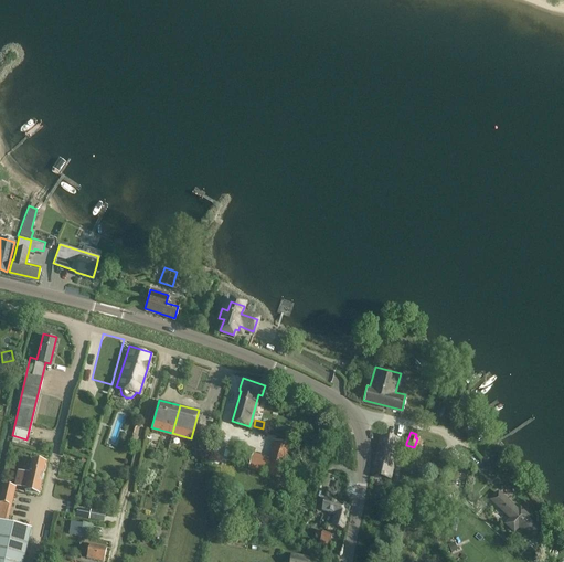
[(371,474),(390,478),(397,437),(380,434),(371,474)]
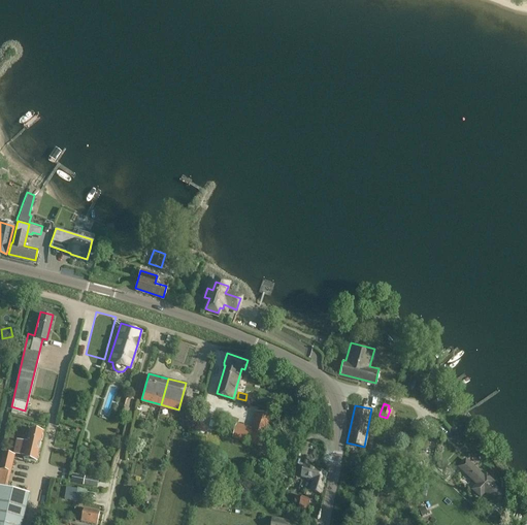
[(235,421),(231,435),(261,445),(270,415),(255,409),(250,426),(235,421)]
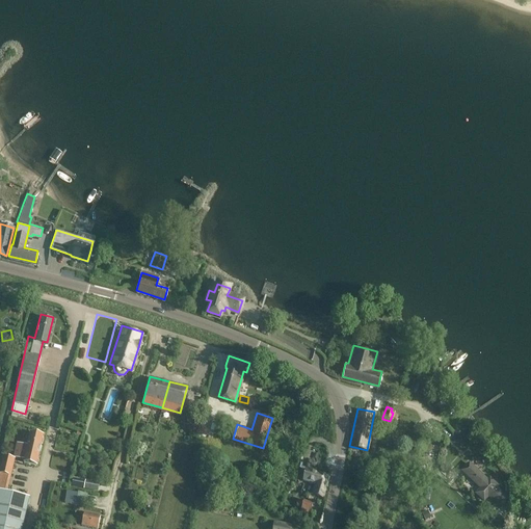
[(286,431),(294,433),(298,420),(290,417),(286,431)]
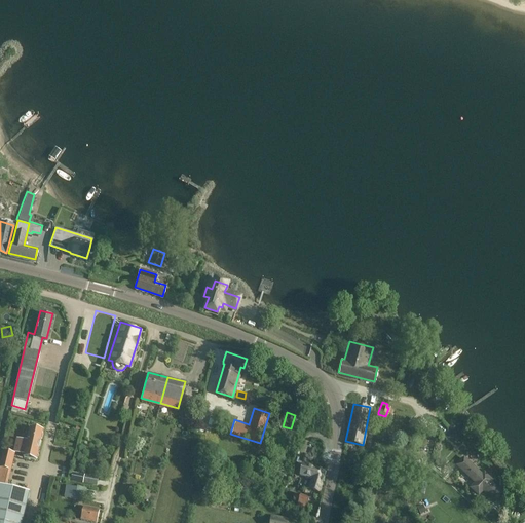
[(424,426),(418,421),(414,425),(421,432),(424,426)]
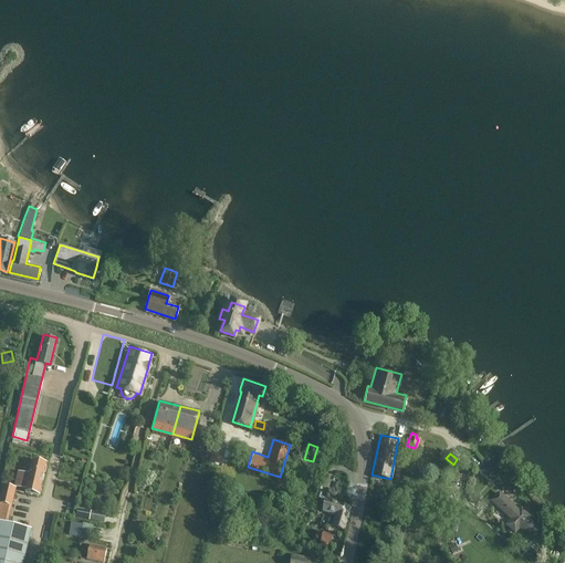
[(19,470),(17,481),(16,483),(27,486),(25,489),(38,492),(45,460),(31,458),(29,472),(19,470)]
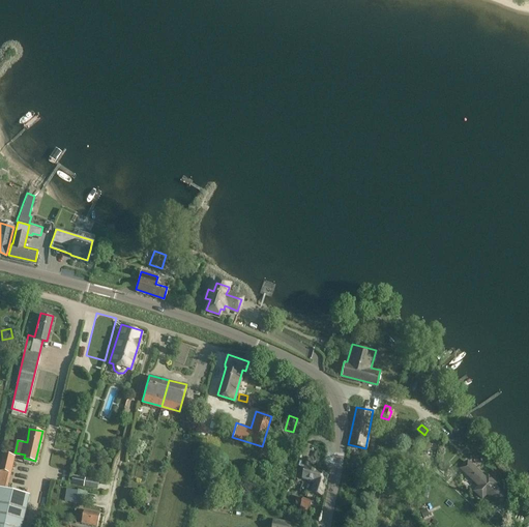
[(2,452),(0,460),(0,469),(10,472),(13,455),(2,452)]
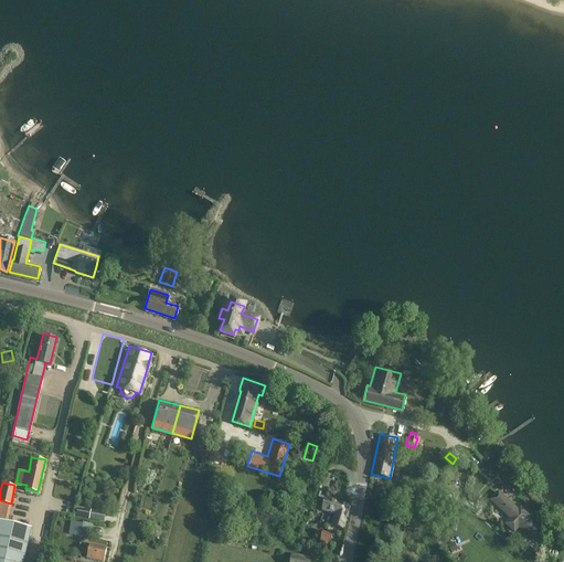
[(476,501),(480,495),(472,489),(467,496),(476,501)]
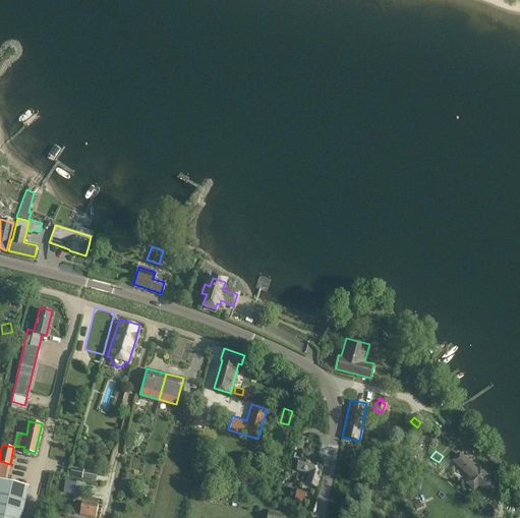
[(485,473),(484,472),(479,467),(477,469),(458,452),(453,458),(471,476),(466,481),(473,487),(478,482),(490,495),(497,487),(484,475),(485,473)]
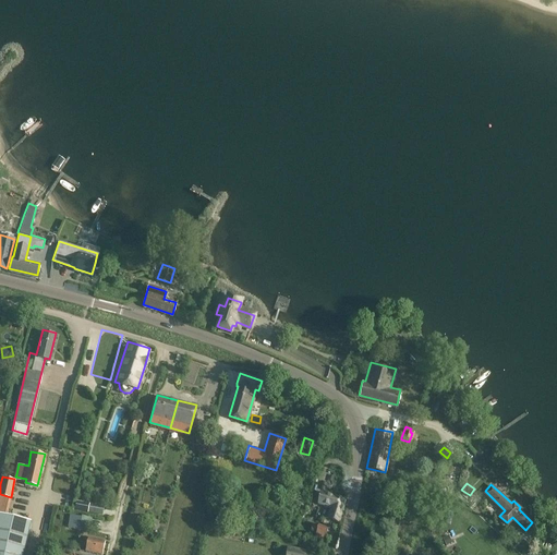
[(327,517),(328,517),(338,519),(344,497),(334,494),(335,489),(327,487),(326,492),(319,491),(317,502),(330,505),(327,517)]
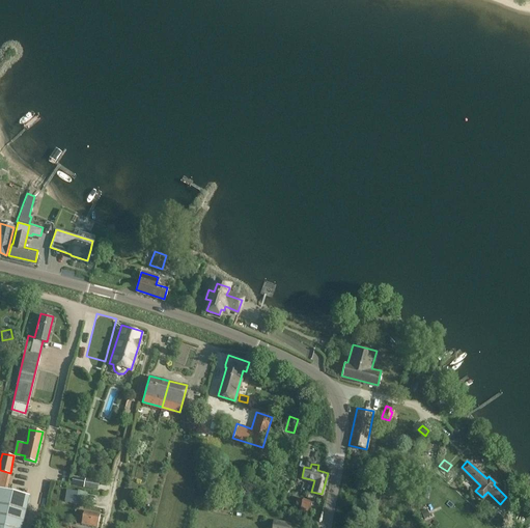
[(99,479),(85,477),(72,475),(71,482),(83,485),(96,489),(99,479)]
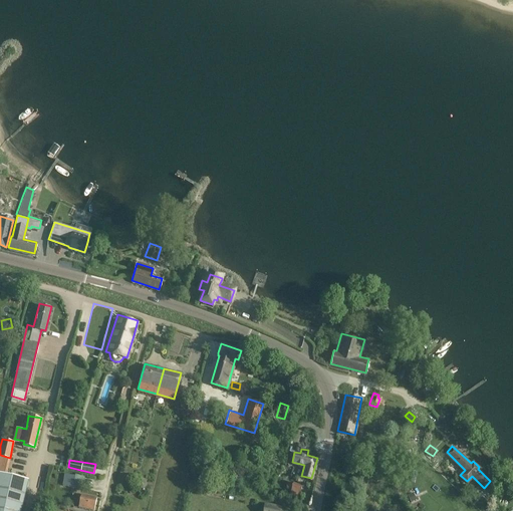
[(74,474),(64,472),(62,483),(79,486),(80,479),(73,478),(74,474)]
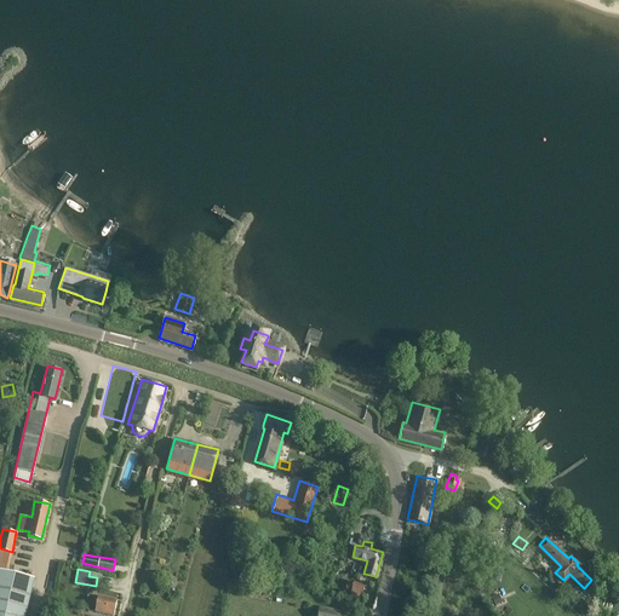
[(0,615),(24,615),(33,580),(0,573),(0,615)]
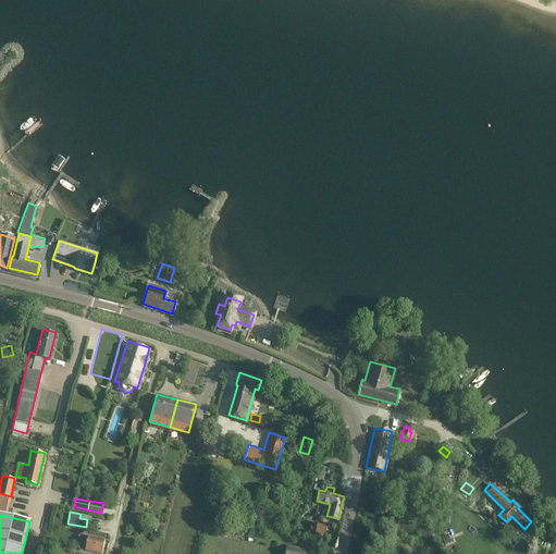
[(317,520),(313,536),(322,538),(325,522),(317,520)]
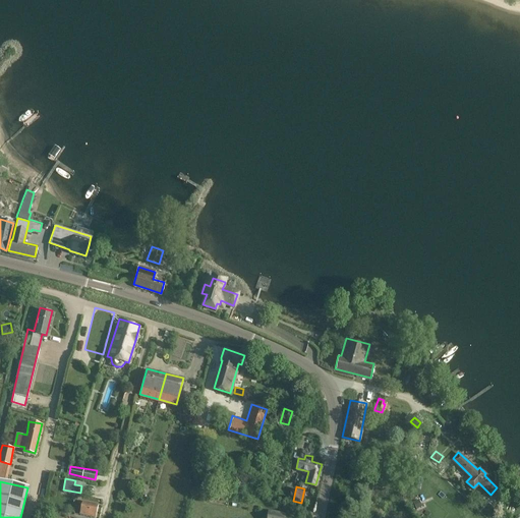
[(418,497),(412,500),(415,507),(421,505),(418,497)]
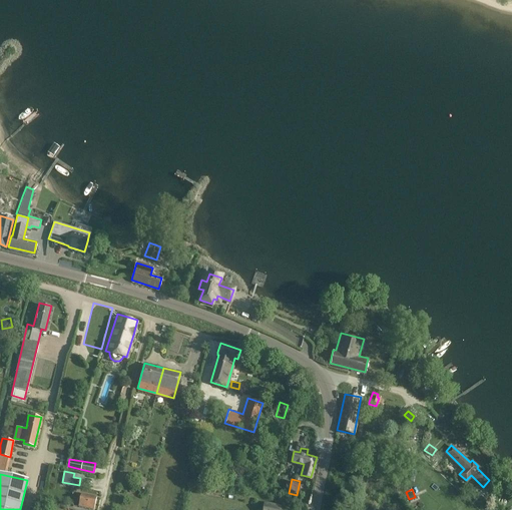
[(78,504),(83,506),(93,508),(96,495),(81,492),(78,504)]
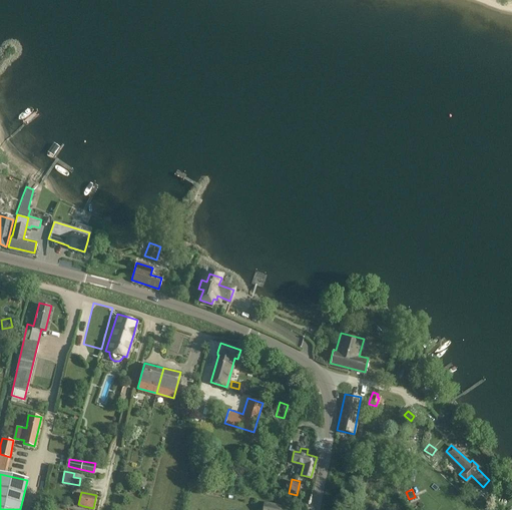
[(264,501),(262,509),(280,509),(282,503),(264,501)]
